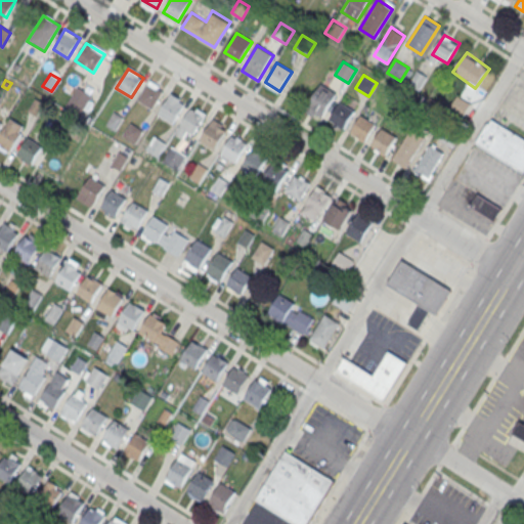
[(153,108),(137,99),(149,80),(164,89),(153,108)]
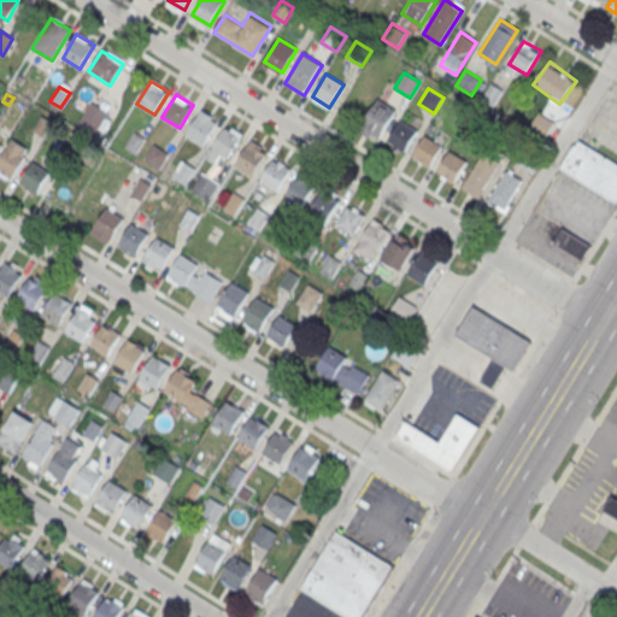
[(92,103),(81,118),(97,129),(107,112),(92,103)]
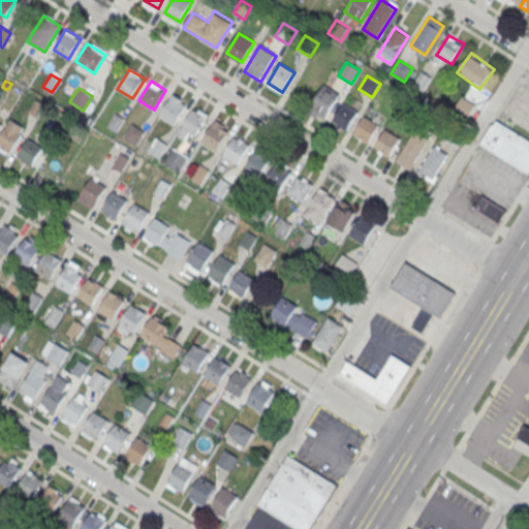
[(325,117),(310,107),(321,88),(337,97),(325,117)]
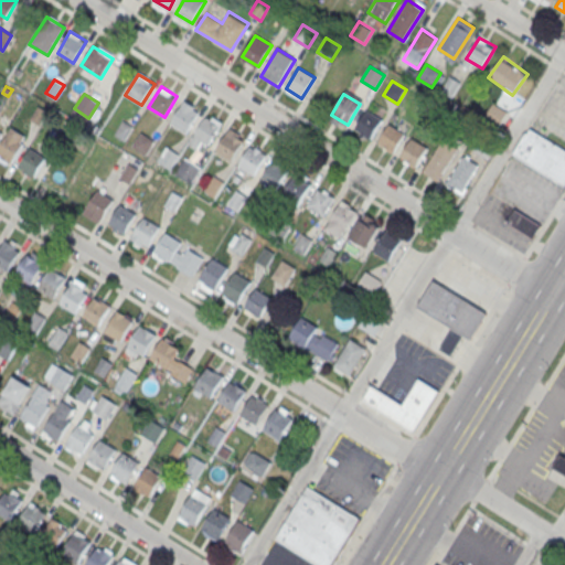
[(187,132),(170,123),(183,100),(200,110),(187,132)]
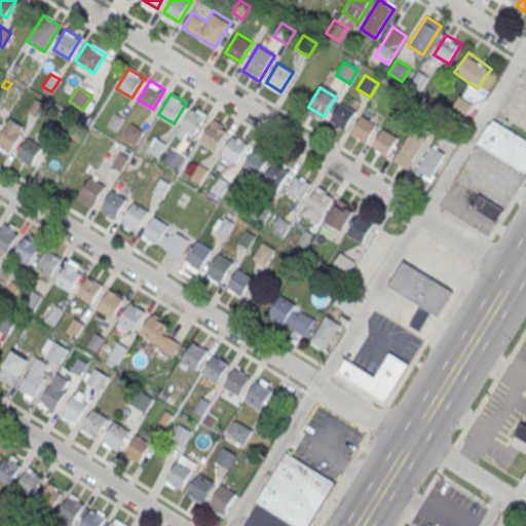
[(330,119),(340,103),(355,111),(344,128),(330,119)]
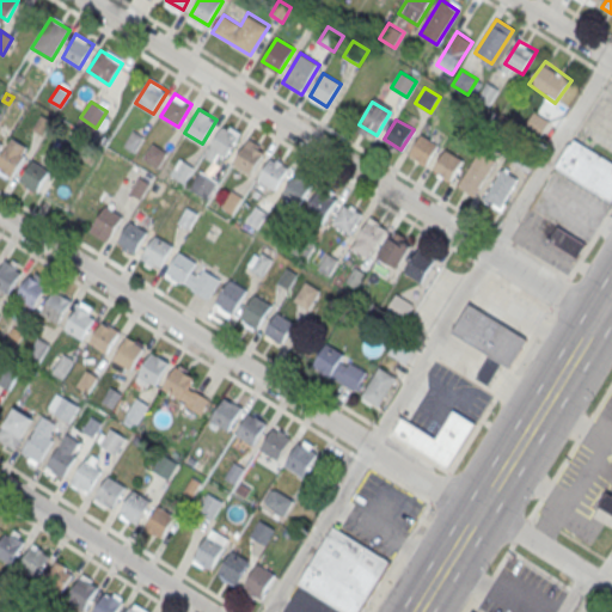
[(226,158),(208,147),(222,123),(240,134),(226,158)]
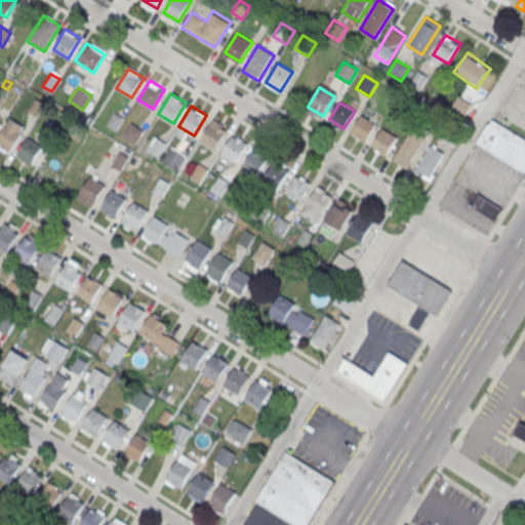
[(351,132),(361,115),(375,124),(365,142),(351,132)]
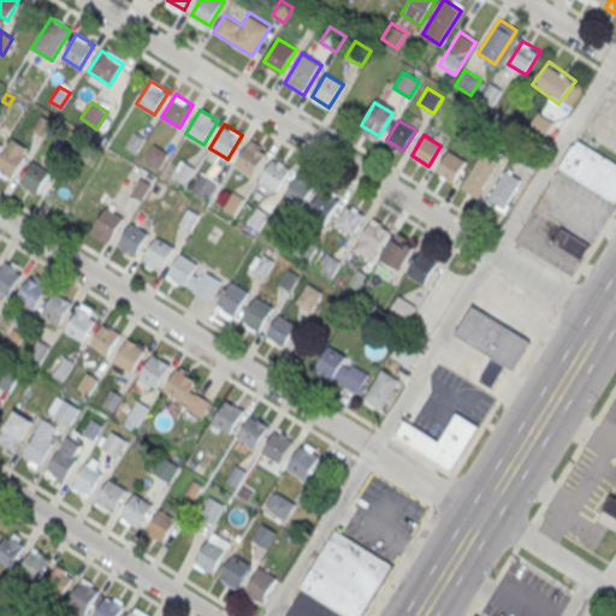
[(0,158),(0,171),(12,178),(29,147),(11,137),(0,158)]
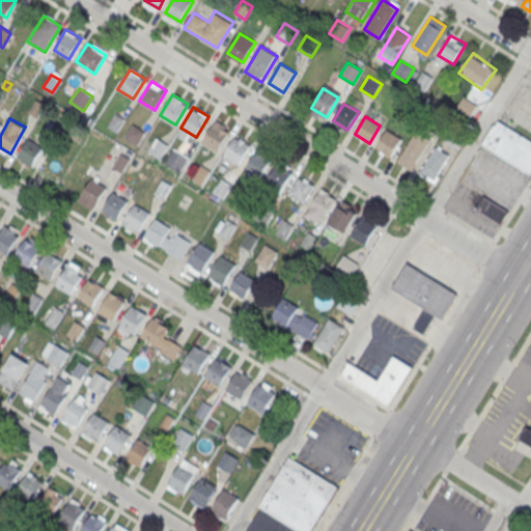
[(530,140),(511,129),(499,120),(496,124),(494,123),(482,144),(530,174),(530,140)]
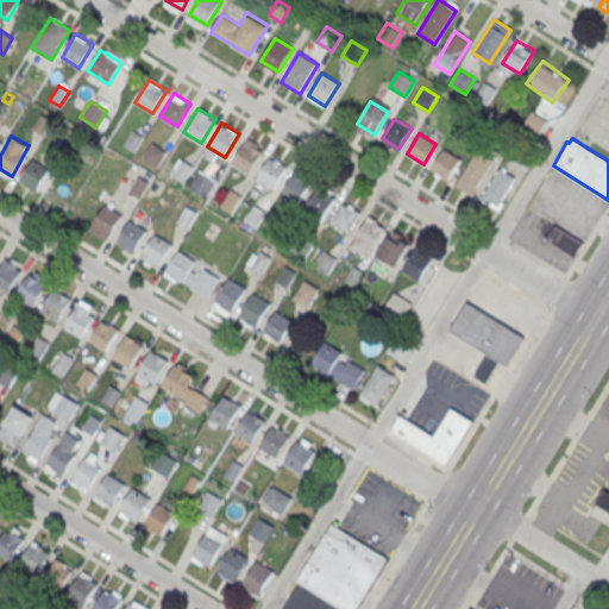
[(250,173),(232,162),(246,139),(264,150),(250,173)]
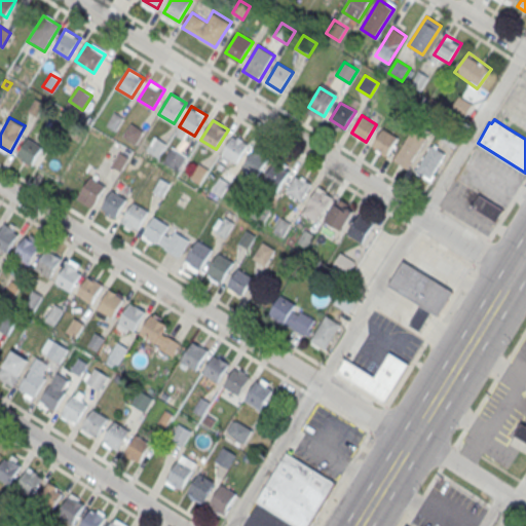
[(130,122),(121,136),(136,144),(144,130),(130,122)]
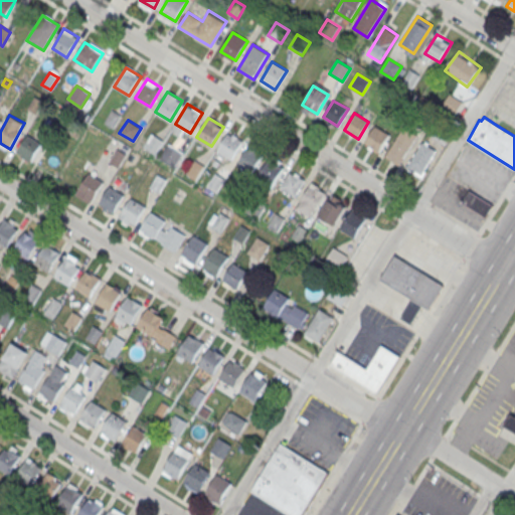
[(365,142),(375,126),(389,135),(379,151),(365,142)]
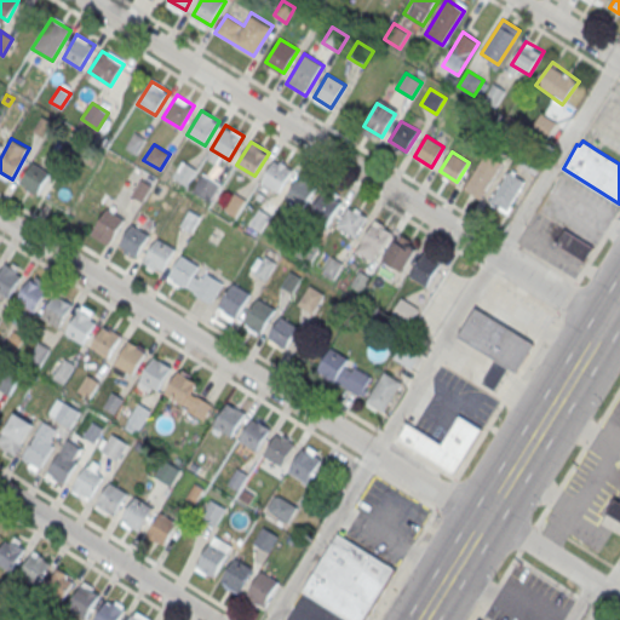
[(463,188),(486,153),(503,162),(480,197),(463,188)]
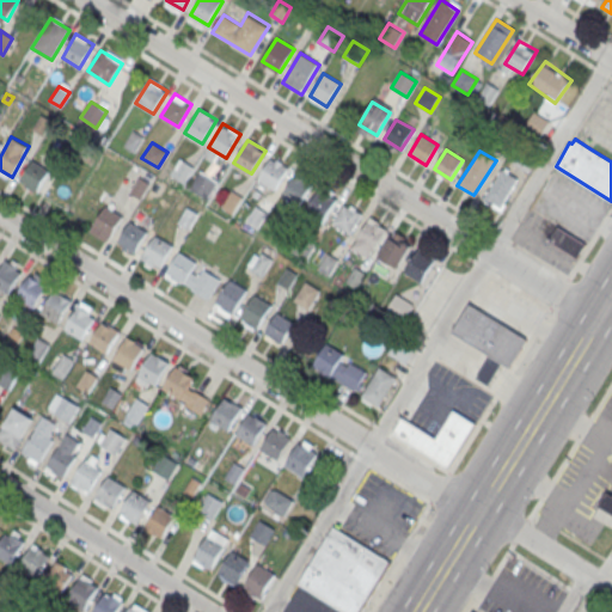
[(275,190),(257,179),(271,157),(289,167),(275,190)]
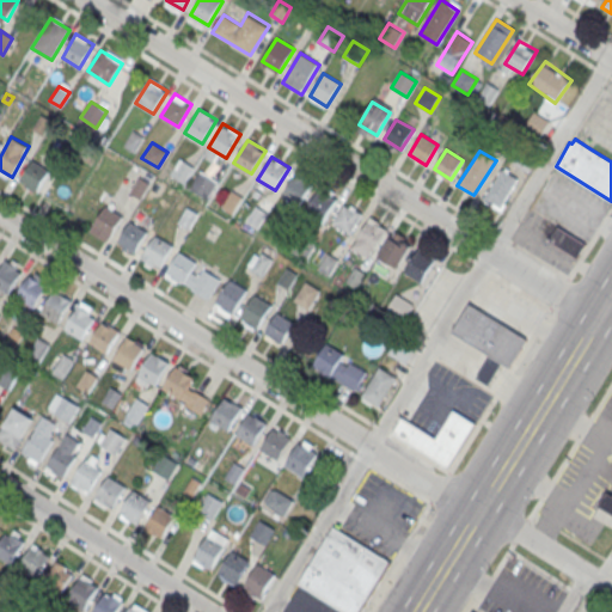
[(37,193),(50,170),(32,159),(19,182),(37,193)]
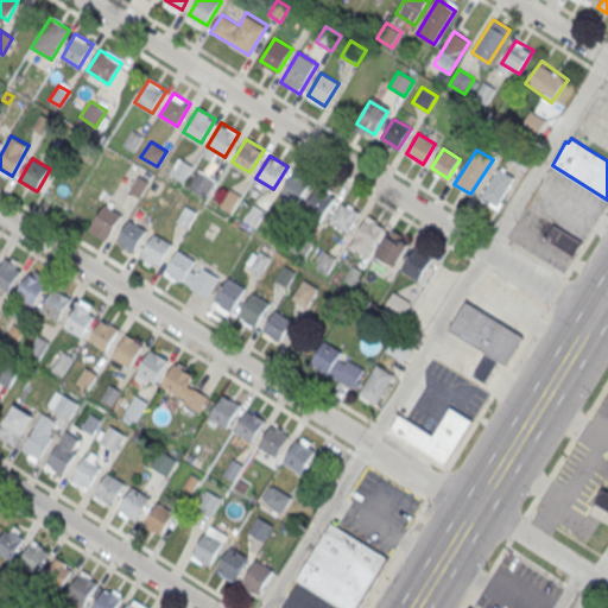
[(481,195),(498,168),(514,177),(498,204),(481,195)]
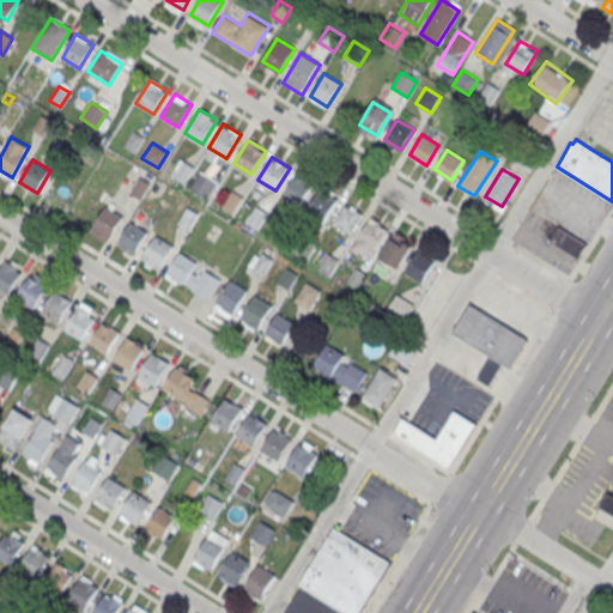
[(218,182),(200,171),(189,189),(208,200),(218,182)]
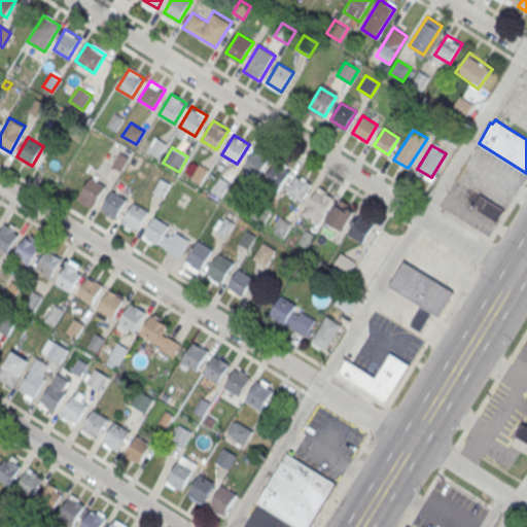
[(257,177),(242,168),(254,148),(270,157),(257,177)]
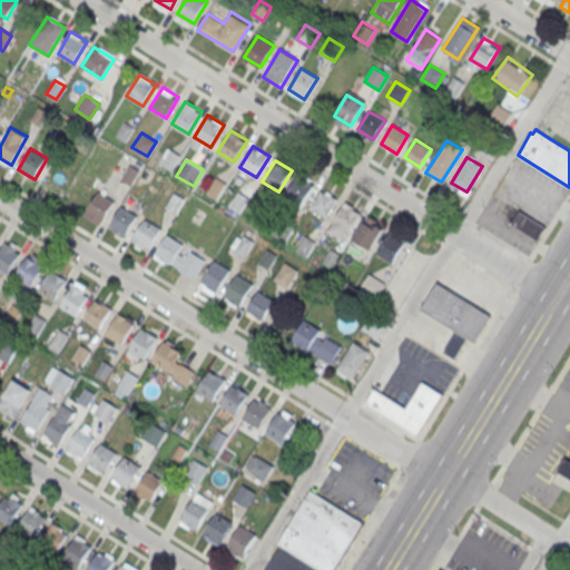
[(301,206),(284,196),(297,175),(314,185),(301,206)]
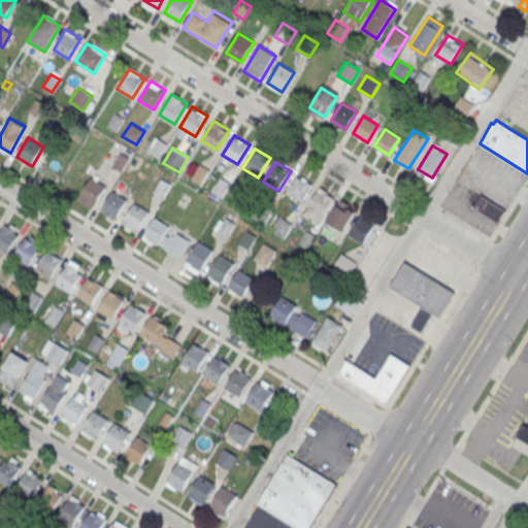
[(62,183),(66,189),(75,182),(71,175),(62,183)]
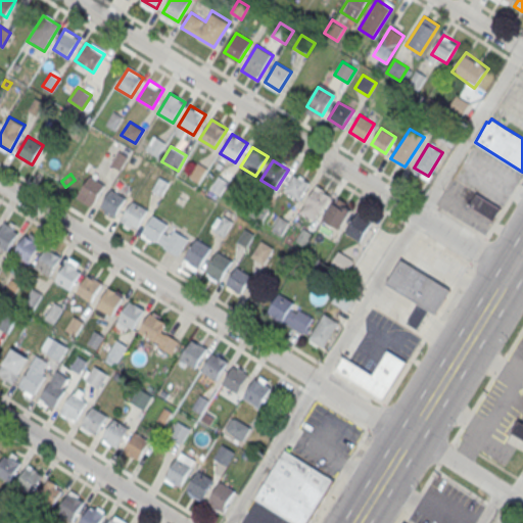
[(284,191),(294,174),(308,183),(298,199),(284,191)]
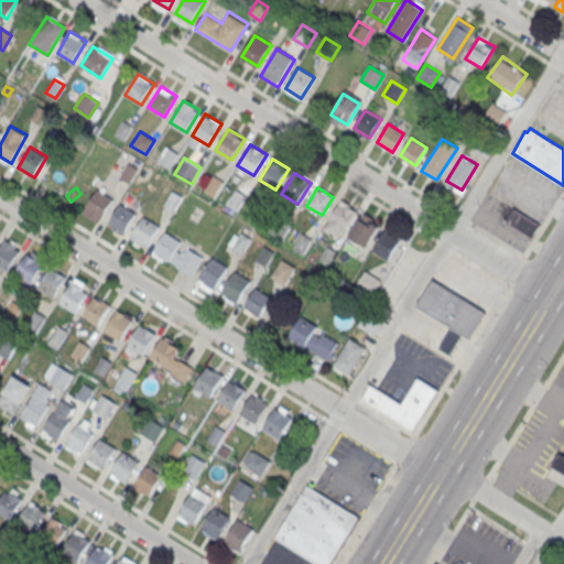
[(100,220),(84,210),(97,190),(112,199),(100,220)]
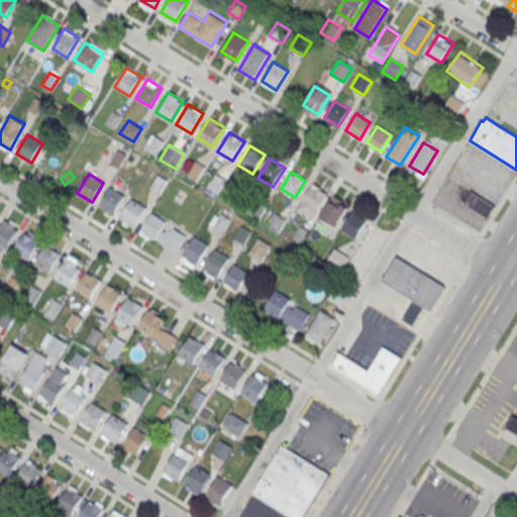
[(113,214),(98,206),(110,186),(125,195),(113,214)]
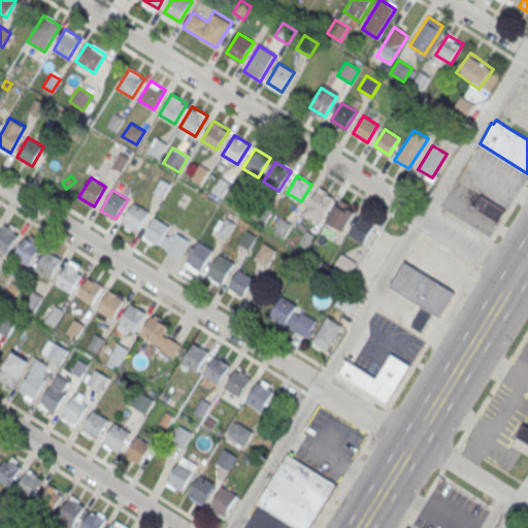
[(302,212),(317,190),(331,199),(318,222),(302,212)]
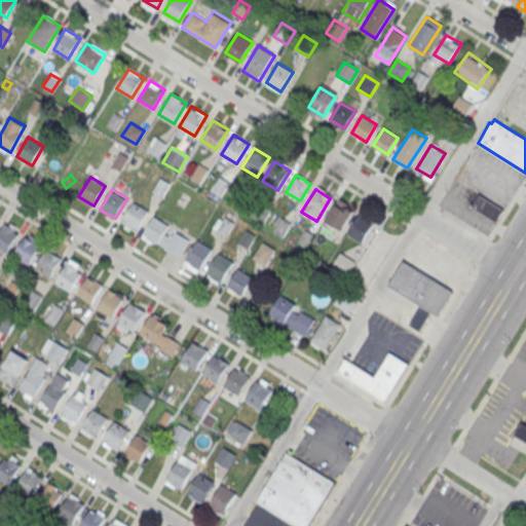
[(479,194),(472,205),(496,221),(503,210),(479,194)]
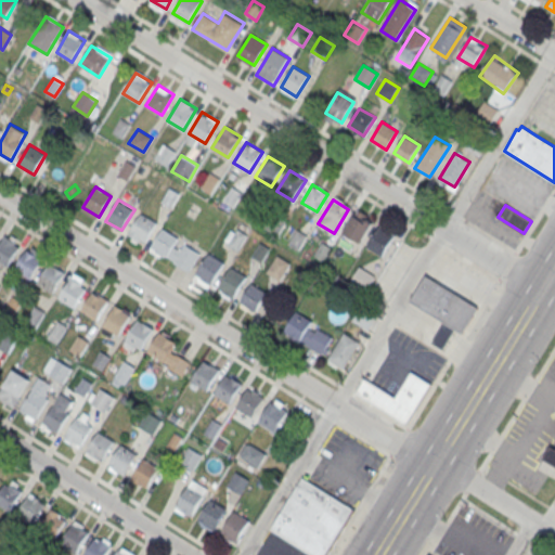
[(144,244),(128,234),(141,213),(156,222),(144,244)]
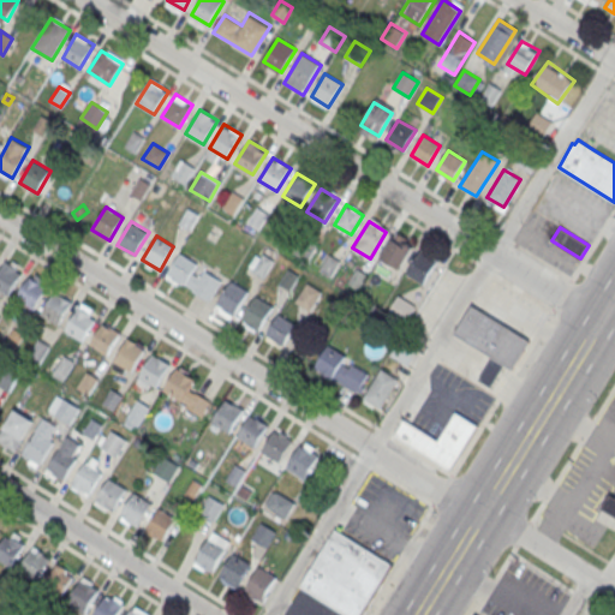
[(382,257),(394,237),(411,248),(399,268),(382,257)]
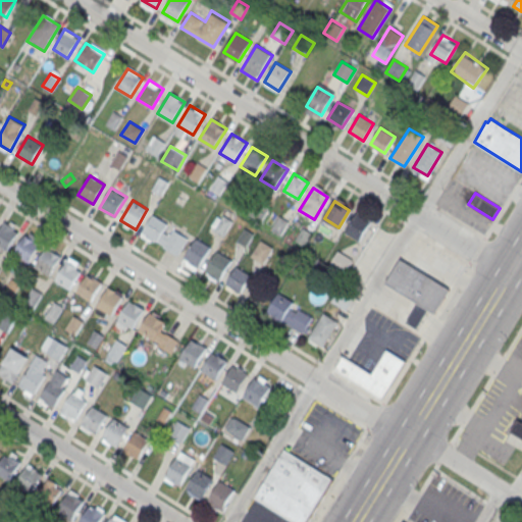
[(210,227),(223,236),(232,220),(220,212),(210,227)]
